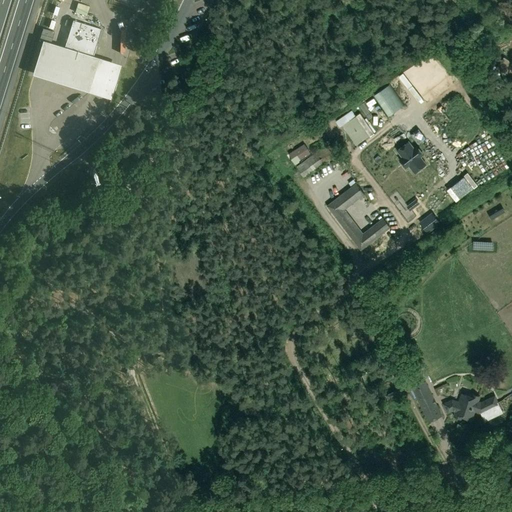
[(68,44),(87,50),(94,30),(90,29),(91,24),(74,18),(69,34),(71,35),(68,44)]
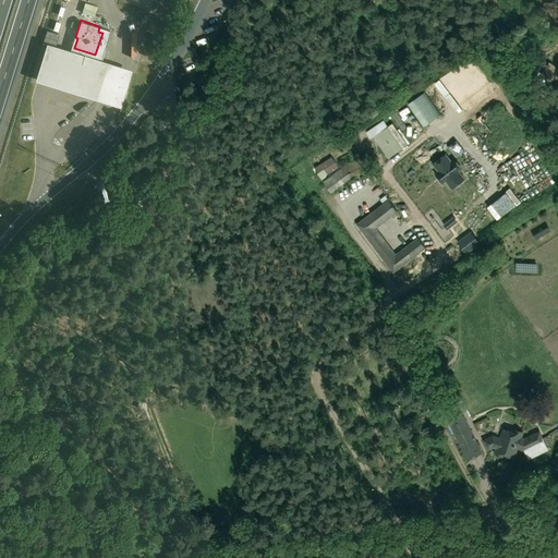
[(47,38),(35,75),(121,104),(133,65),(47,38)]
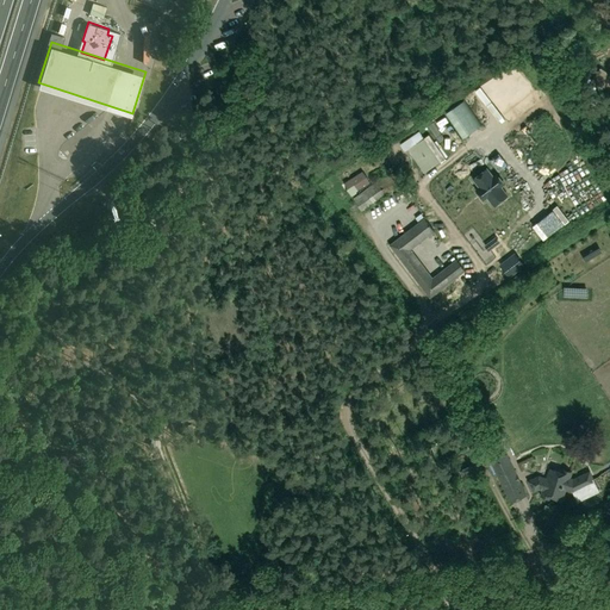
[(465,103),(448,114),(465,138),(481,126),(465,103)]
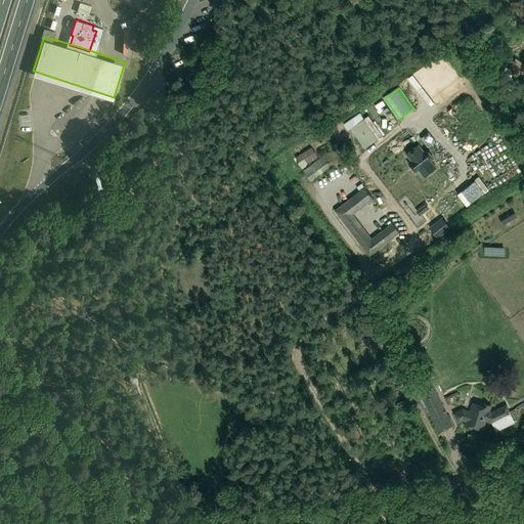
[(416,91),(420,101),(427,98),(422,88),(416,91)]
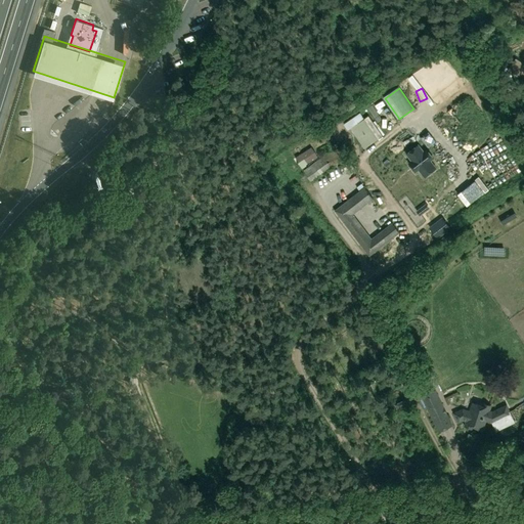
[(60,118),(63,123),(66,121),(69,125),(74,121),(68,113),(60,118)]
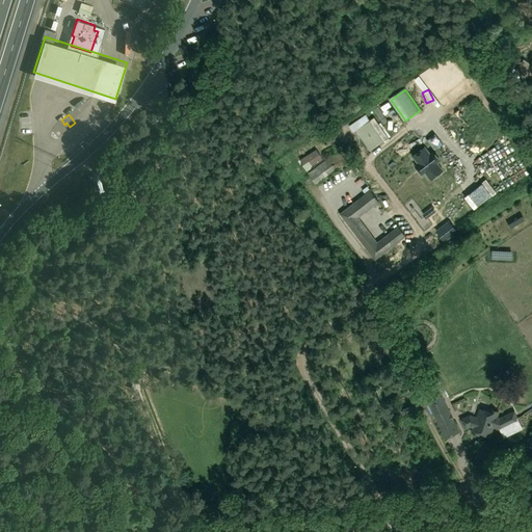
[(357,132),(369,150),(383,139),(366,114),(349,125),(355,133),(357,132)]
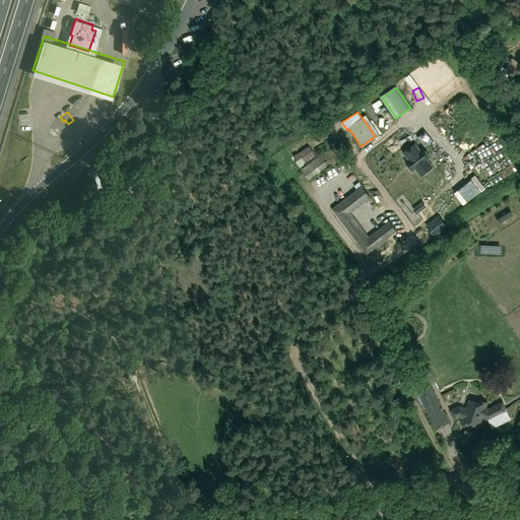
[(447,125),(458,122),(456,116),(446,120),(447,125)]
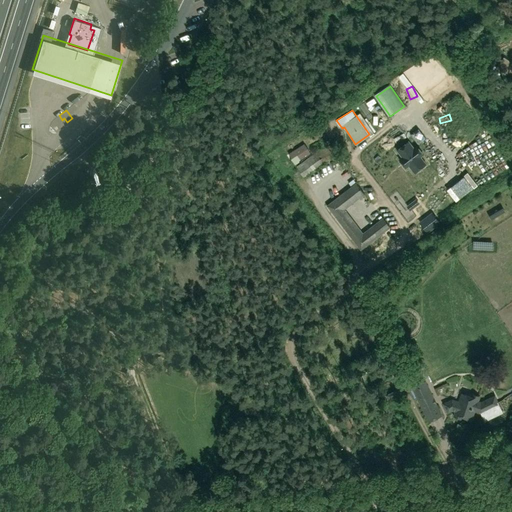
[(305,139),(318,131),(314,123),(300,132),(305,139)]
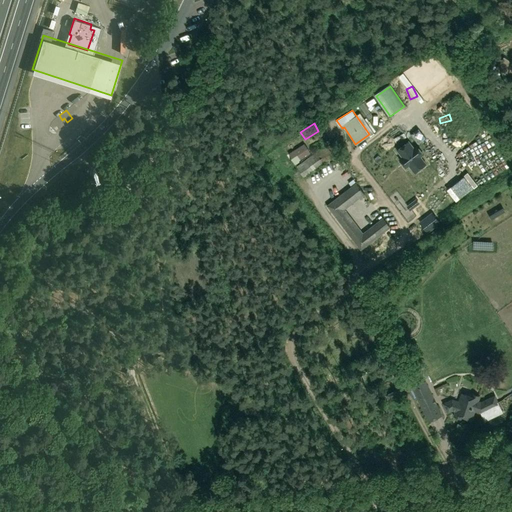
[(383,138),(390,148),(397,144),(390,133),(383,138)]
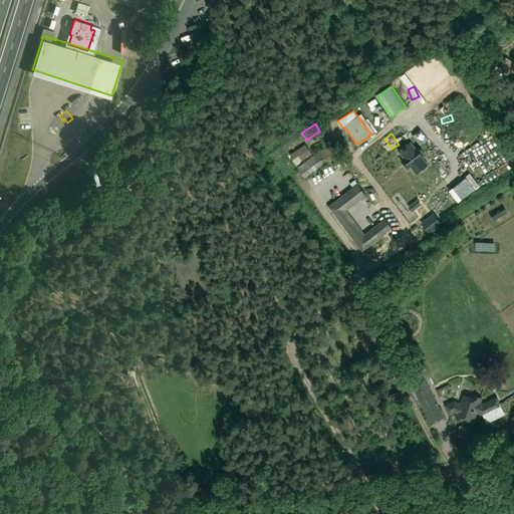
[(411,142),(398,151),(404,158),(401,161),(408,170),(411,167),(417,175),(429,166),(423,158),(426,156),(419,147),(416,149),(411,142)]
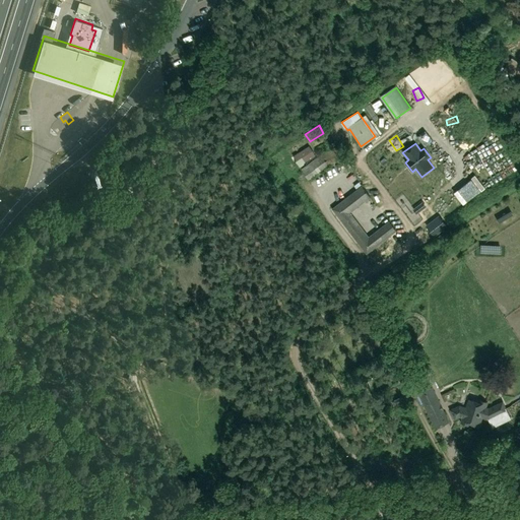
[(492,178),(502,172),(498,167),(503,164),(490,143),(474,153),(488,174),(489,173),(492,178)]
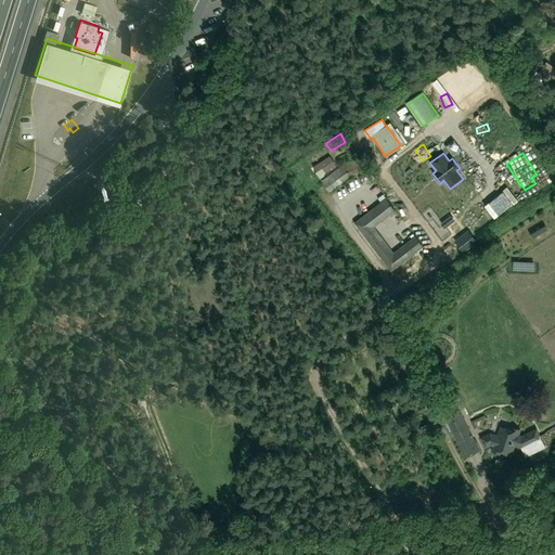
[(337,166),(330,156),(313,167),(321,179),(324,176),(324,175),(337,166)]
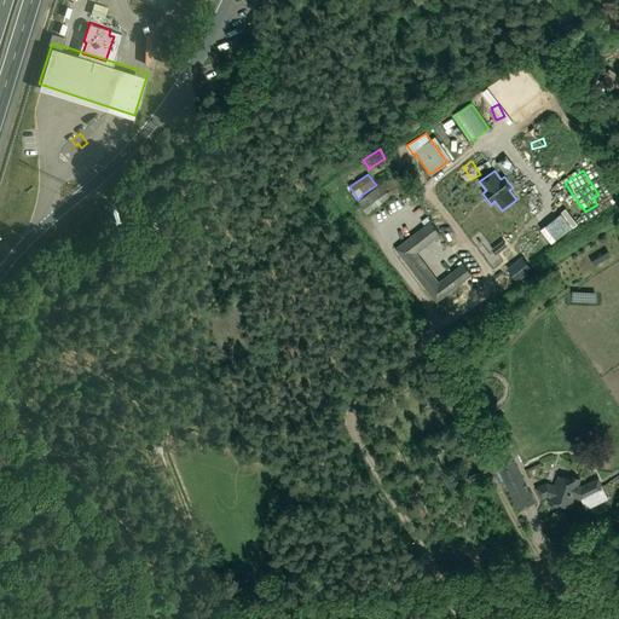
[(405,190),(398,177),(359,201),(368,214),(405,190)]
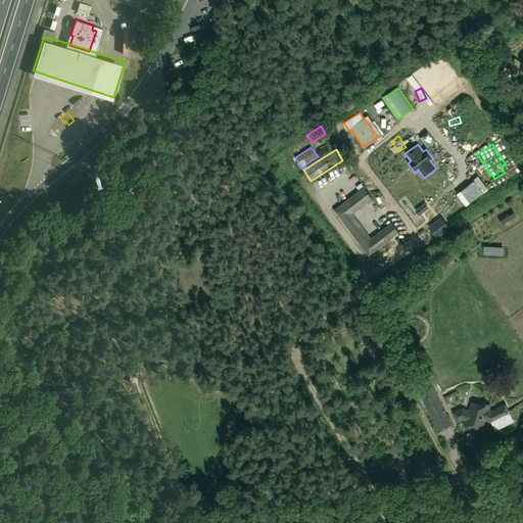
[(357,187),(359,190),(334,209),(369,255),(398,232),(391,222),(371,238),(352,214),(373,198),(364,186),(364,187),(361,184),(357,187)]
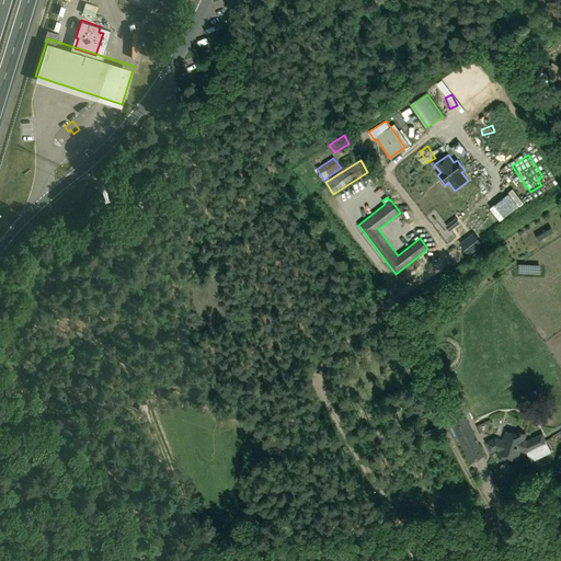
[(457,217),(447,225),(451,230),(461,222),(457,217)]
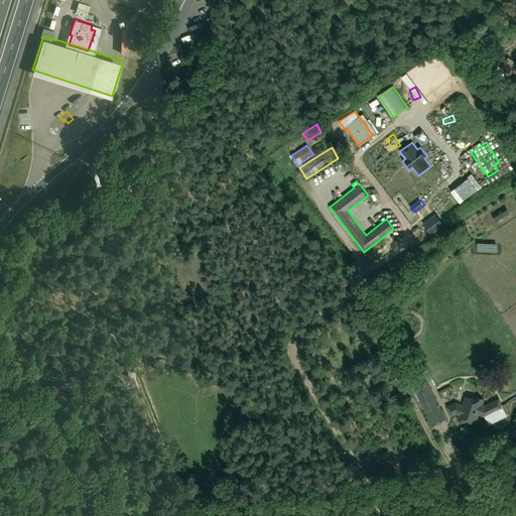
[(437,214),(424,223),(432,234),(444,225),(437,214)]
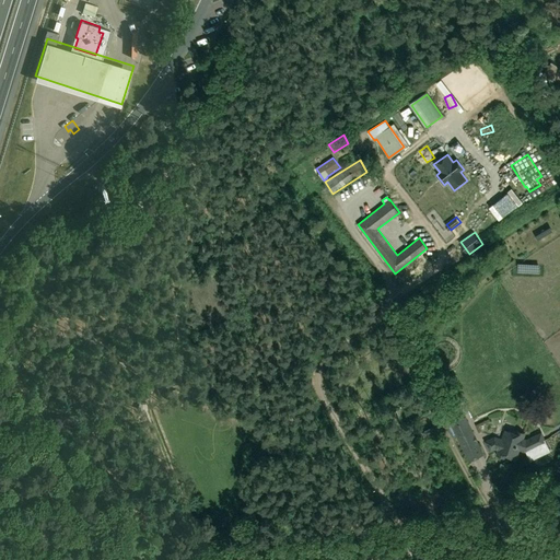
[(458,398),(448,378),(440,383),(450,403),(458,398)]
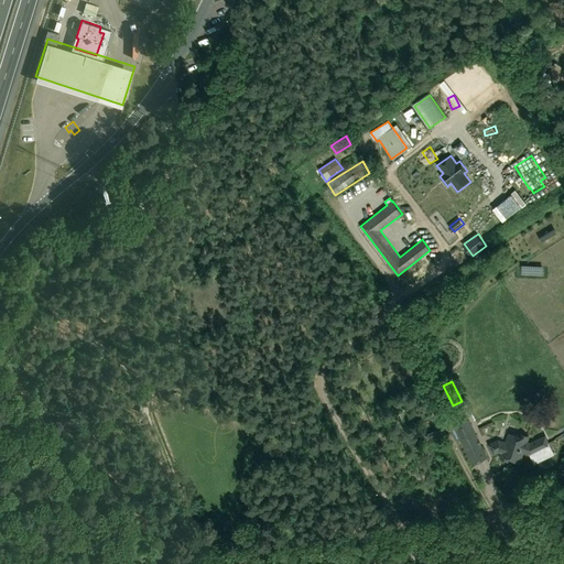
[(455,426),(473,463),(486,457),(468,421),(455,426)]
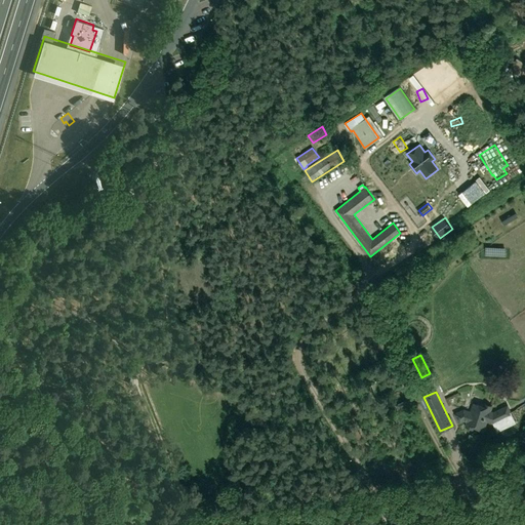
[(410,408),(406,400),(395,406),(399,414),(410,408)]
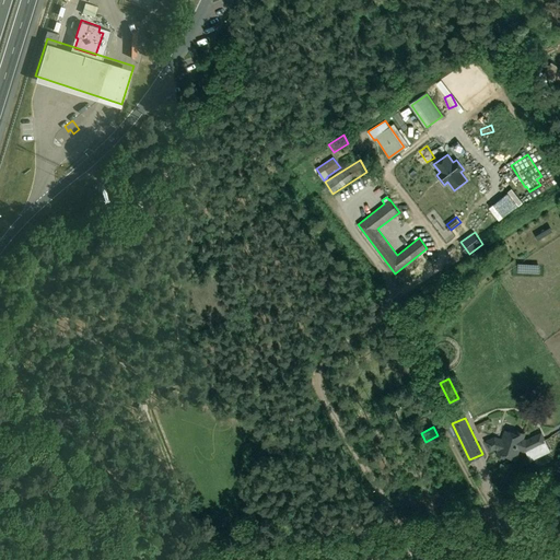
[(486,442),(490,450),(496,447),(505,452),(504,454),(512,457),(515,455),(518,448),(526,451),(535,447),(531,438),(526,440),(516,436),(517,434),(509,431),(505,433),(502,440),(494,438),(486,442)]
